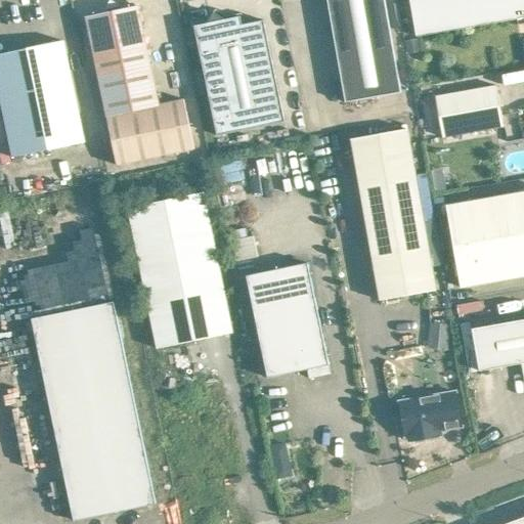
[(328,0),(346,102),(401,93),(384,0),(328,0)]
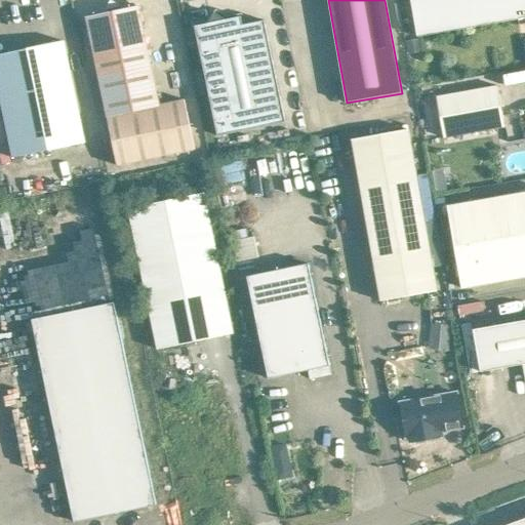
[(524,0),(410,0),(417,35),(524,15),(524,0)]
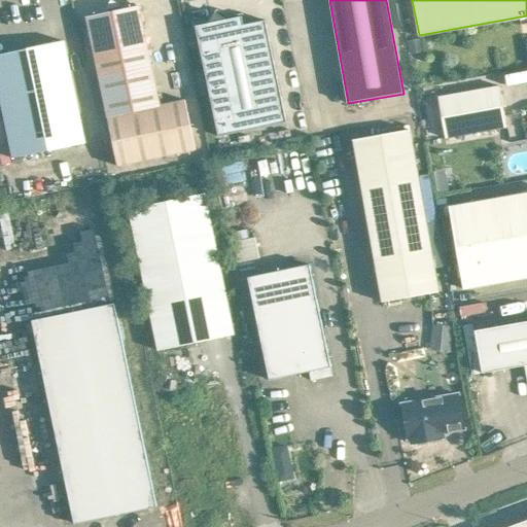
[(139,6),(86,18),(108,117),(118,166),(196,149),(185,99),(160,104),(139,6)]
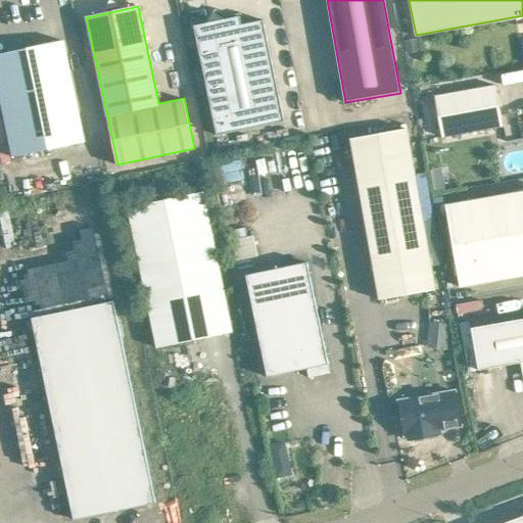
[(208,22),(194,26),(217,136),(285,122),(264,20),(242,25),(240,16),(224,19),(215,14),(208,22)]
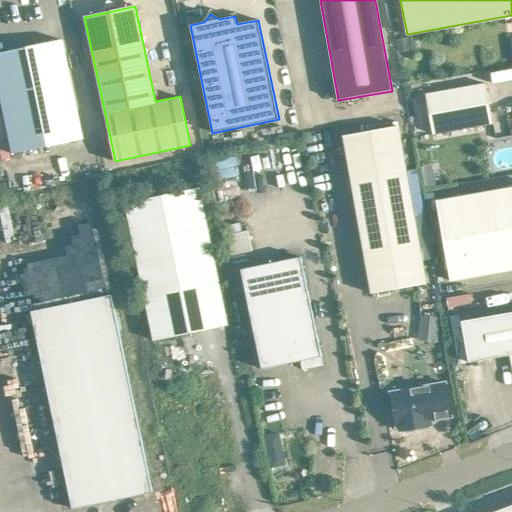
[(409,38),(395,40),(397,53),(411,50),(409,38)]
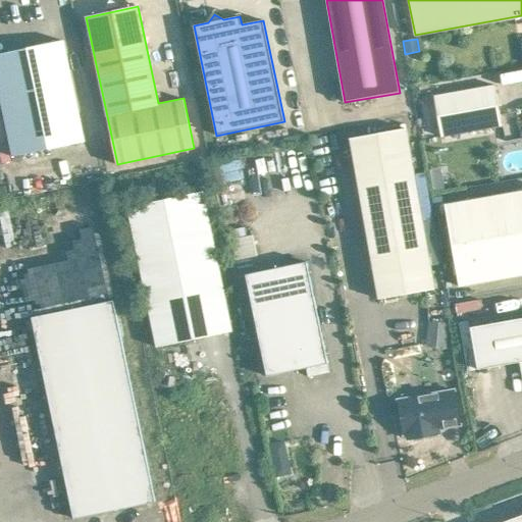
[(0,96),(12,157),(85,142),(63,41),(46,45),(46,43),(8,51),(9,52),(0,54),(0,96)]
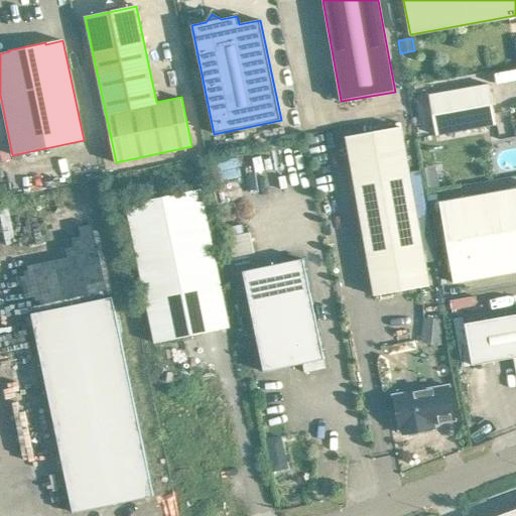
[(436,136),(496,125),(489,85),(428,95),(436,136)]
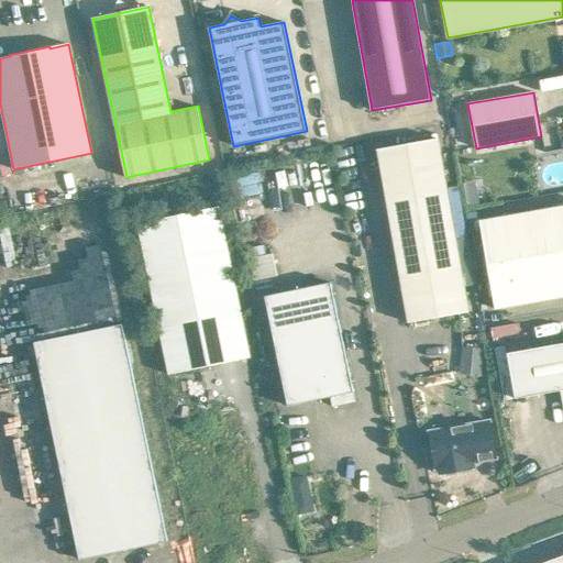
[(377,150),(408,322),(468,312),(438,139),(377,150)]
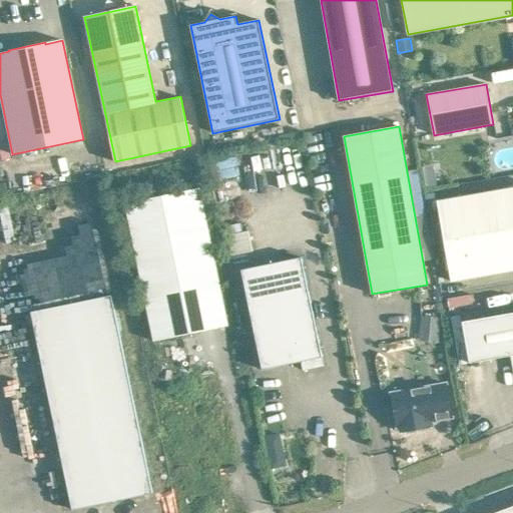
[(226,153),(229,173),(253,169),(250,149),(226,153)]
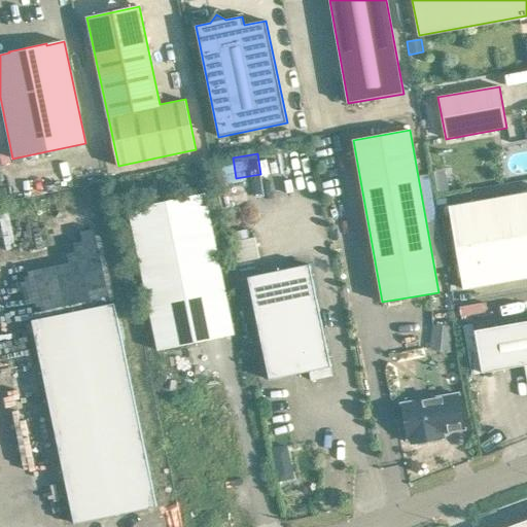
[(442,183),(435,184),(437,192),(449,190),(448,186),(442,183)]
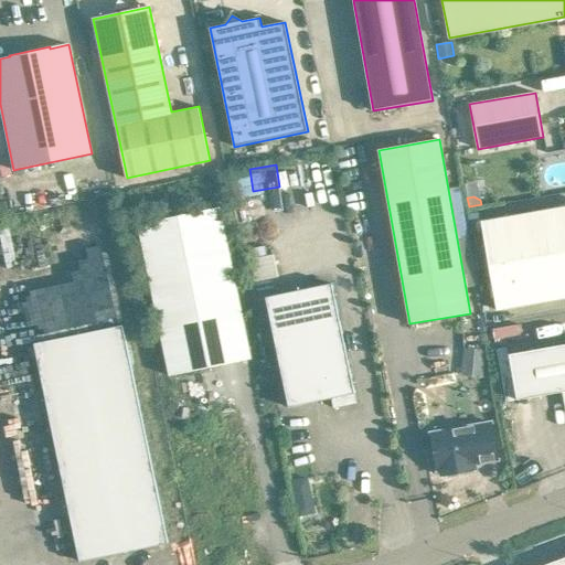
[(564,206),(481,222),(497,310),(564,297),(564,206)]
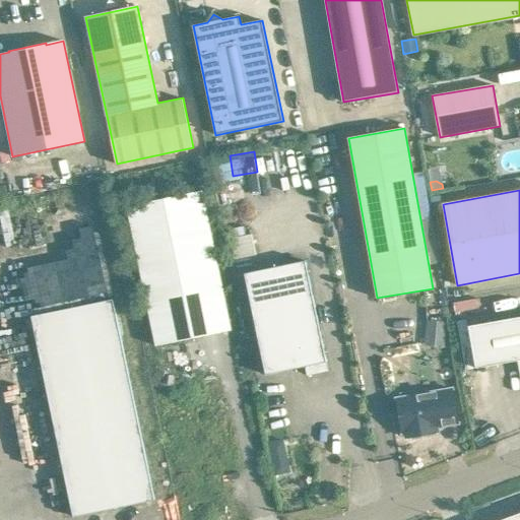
[(127,207),(155,345),(232,330),(202,191),(127,207)]
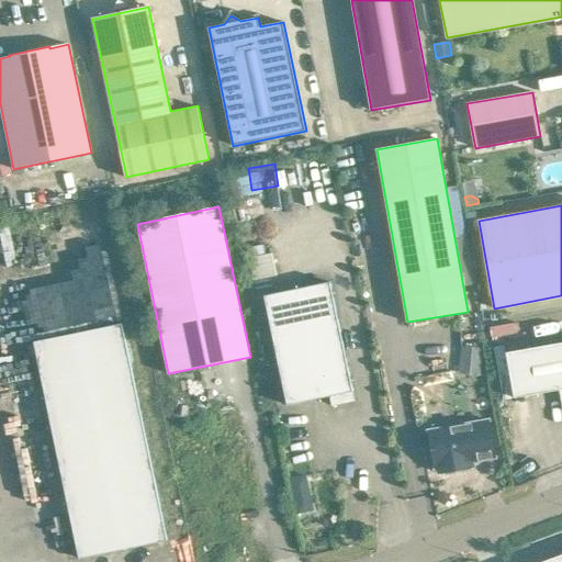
[(265,238),(272,271),(289,268),(282,235),(265,238)]
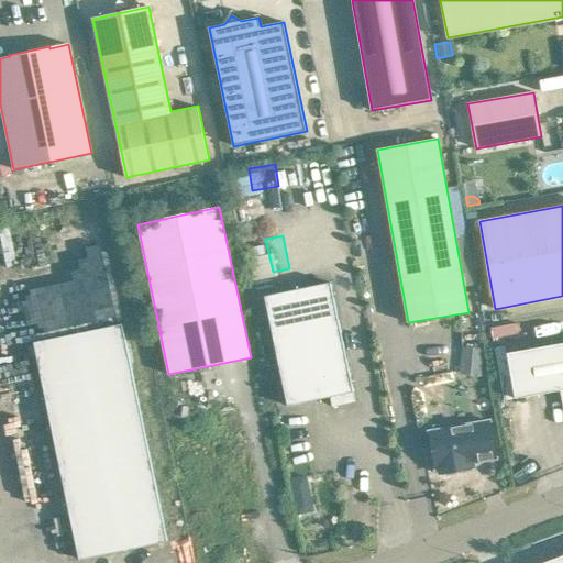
[(41,300),(118,284),(113,262),(36,279),(41,300)]
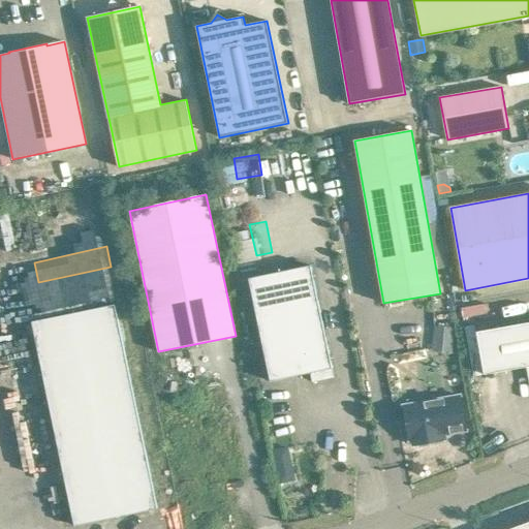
[(335,377),(333,369),(311,266),(249,278),(271,381),(311,373),(313,381),(335,377)]
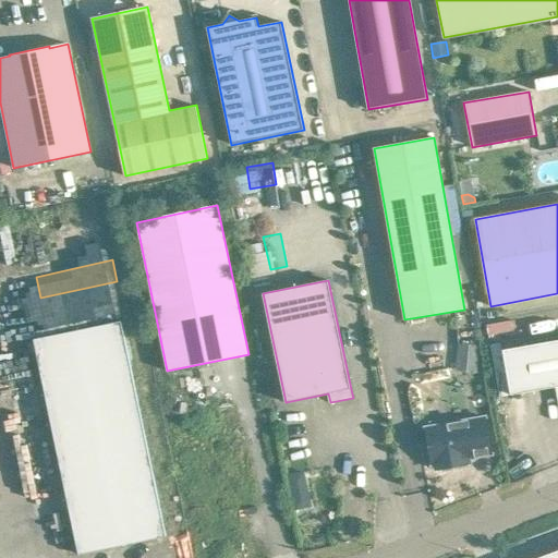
[(531,313),(502,316),(504,328),(532,326),(531,313)]
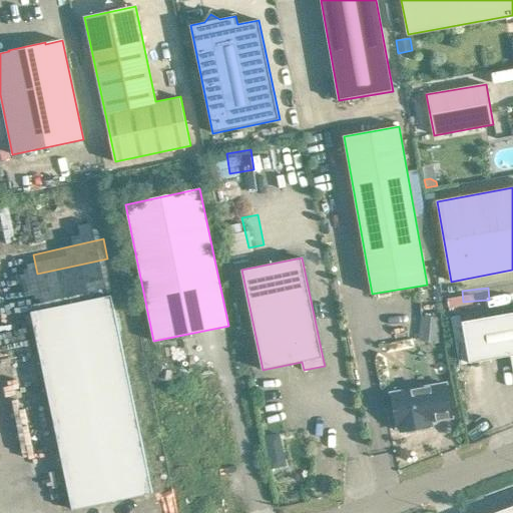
[(24,292),(6,294),(8,305),(0,306),(0,317),(27,314),(24,292)]
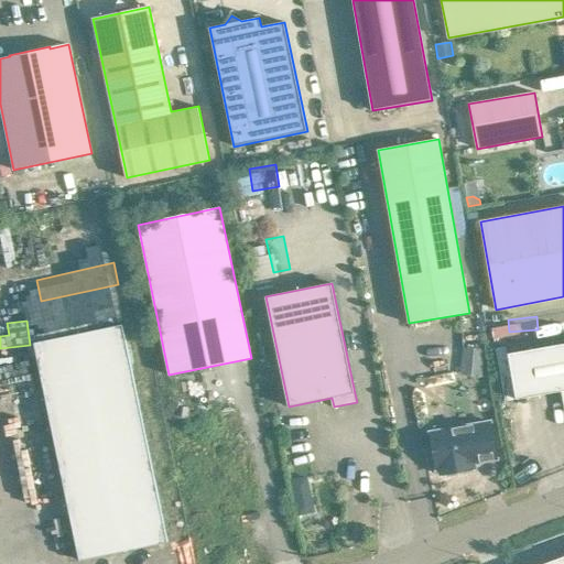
[(122,325),(34,344),(79,561),(167,542),(122,325)]
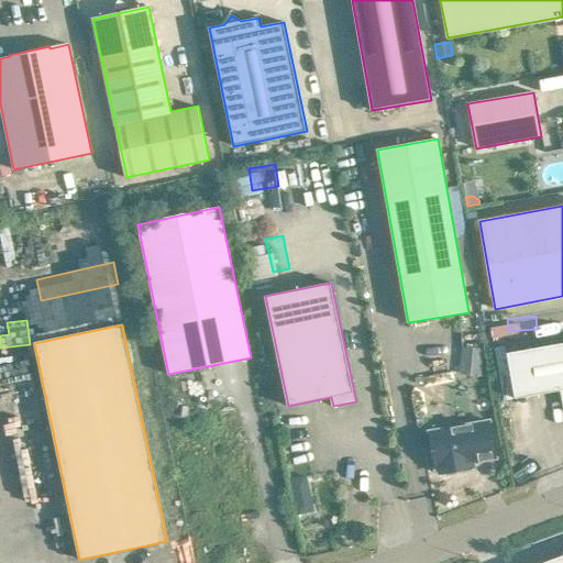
[(562,343),(507,353),(516,398),(561,390),(562,405),(562,343)]
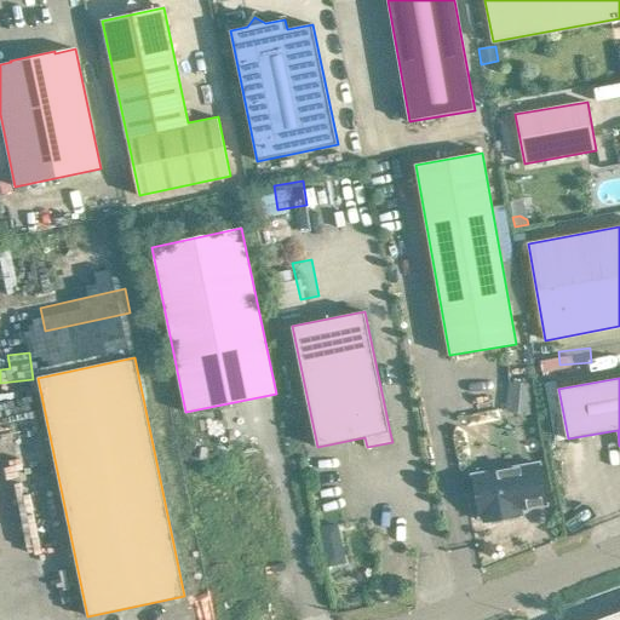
[(530,409),(532,384),(507,383),(506,408),(530,409)]
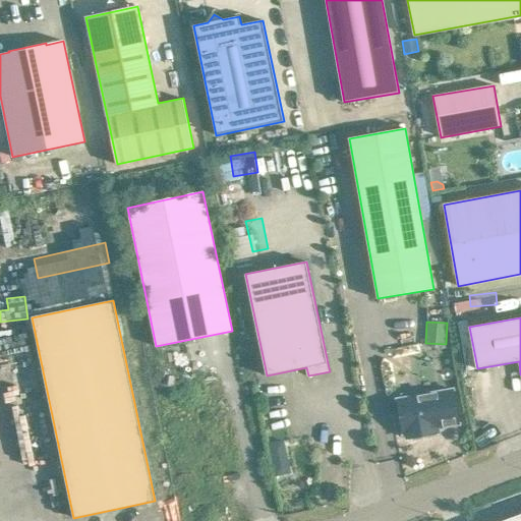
[(400,394),(398,400),(404,433),(406,433),(406,439),(427,435),(426,430),(459,424),(453,390),(420,396),(415,391),(400,394)]
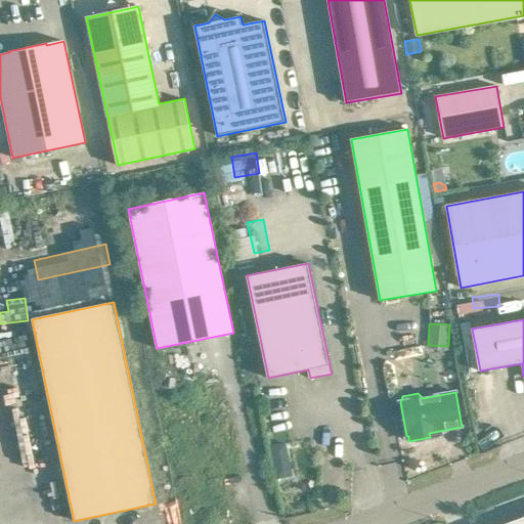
[(280,454),(288,448),(286,443),(270,445),(273,456),(280,454)]
